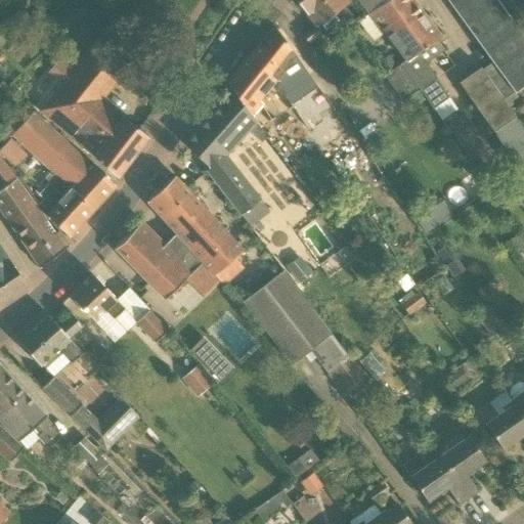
[(294,0),(317,29),(318,28),(353,1),(352,0),(294,0)]
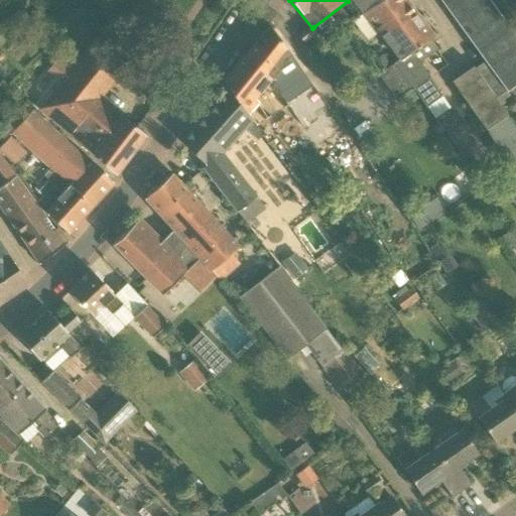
[(353,0),(363,13),(382,0),(353,0)]
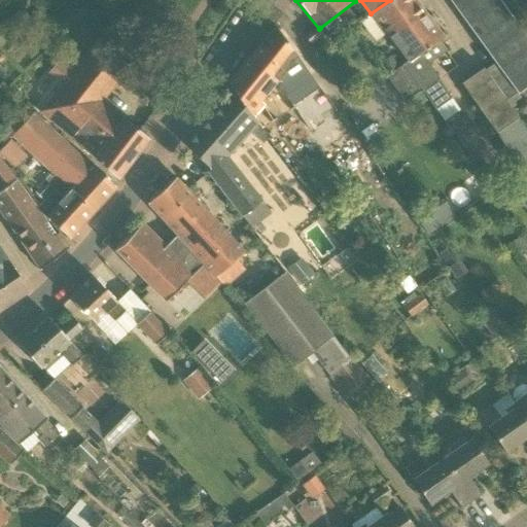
[(416,0),(390,0),(371,13),(389,37),(402,28),(405,32),(430,19),(416,0)]
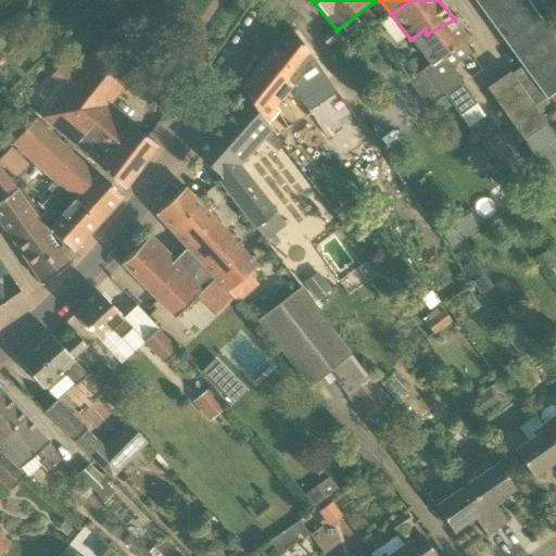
[(475,0),(517,58),(523,66),(545,98),(547,101),(555,93),(555,39),(551,34),(527,0),(475,0)]
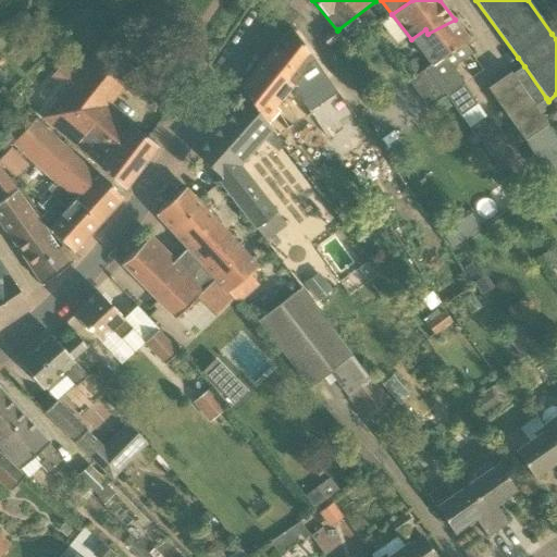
[(466,44),(470,40),(455,20),(428,34),(425,29),(411,39),(432,65),(428,70),(446,96),(446,97),(460,116),(478,103),(463,85),(465,84),(454,67),(473,53),(466,44)]
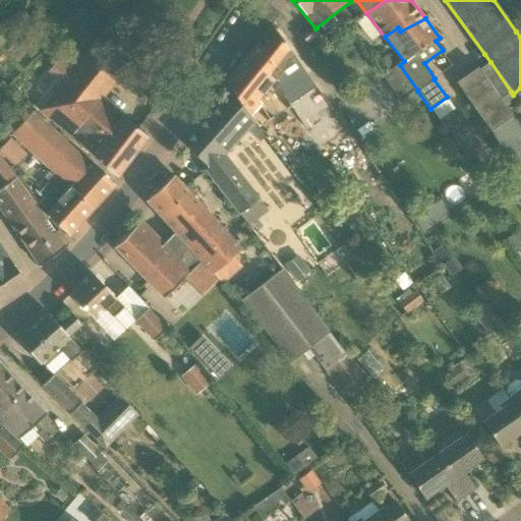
[(274,77),(287,98),(303,83),(293,70),(299,63),(293,55),(294,54),(272,25),(251,51),(274,77)]
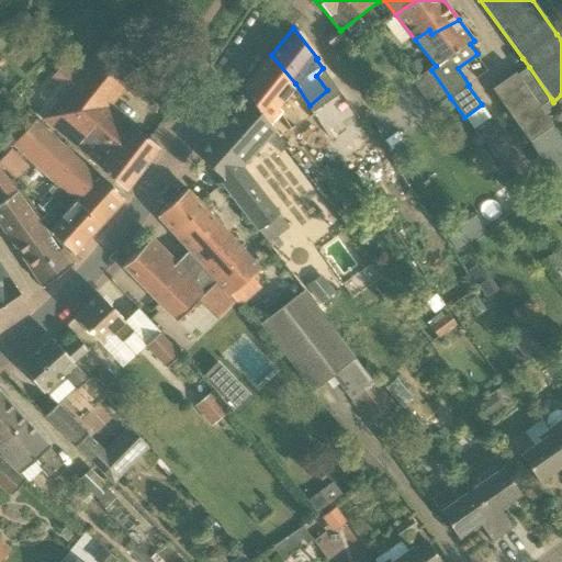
[(110,108),(138,69),(139,68),(113,32),(44,120),(126,190),(158,148),(110,108)]
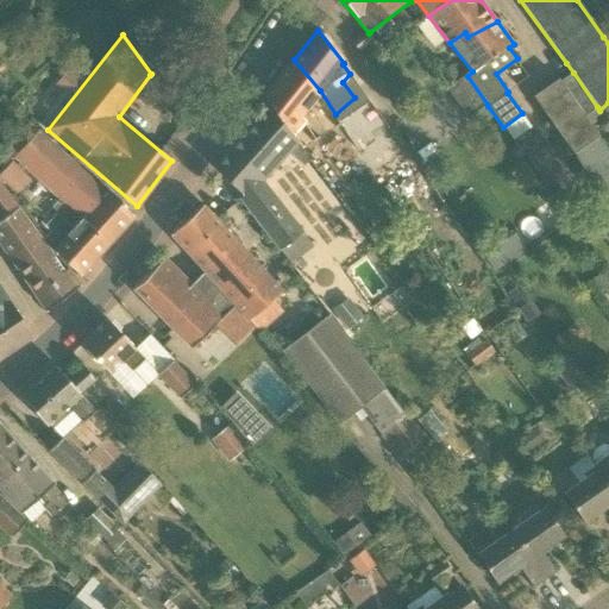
[(300,117),(320,90),(294,60),(263,96),(270,107),(299,143),(300,144),(314,131),(300,117)]
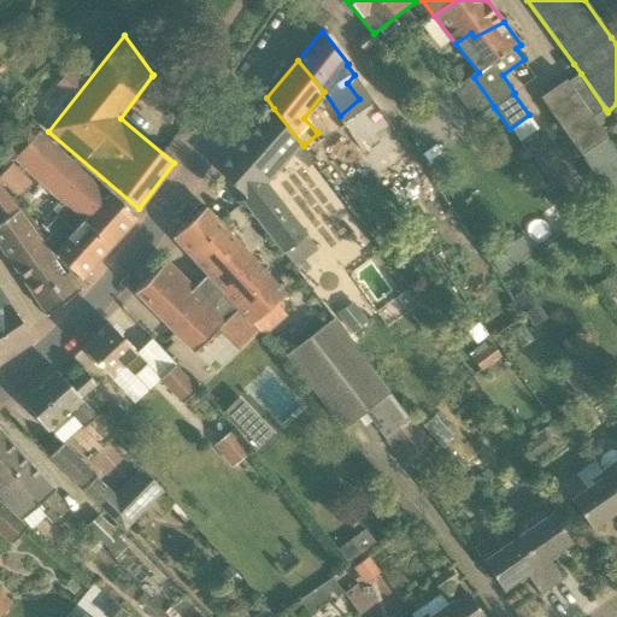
[(464,82),(466,80),(460,65),(446,71),(452,87),(464,82)]
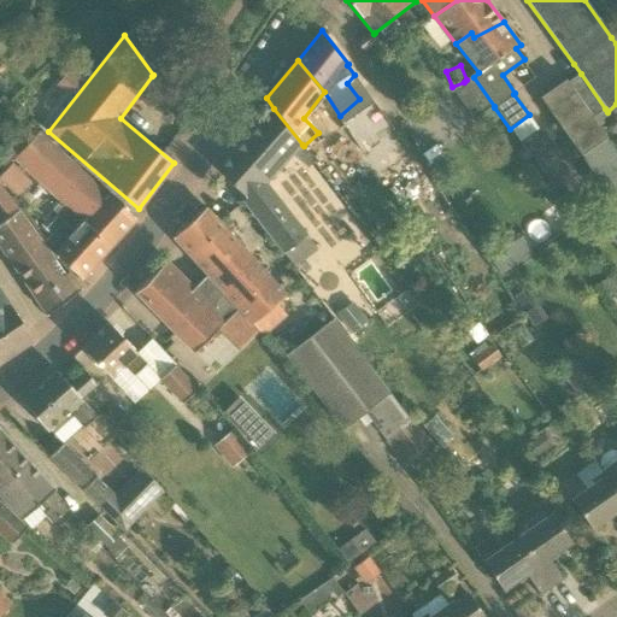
[(592,118),(605,109),(581,74),(568,83),(592,118)]
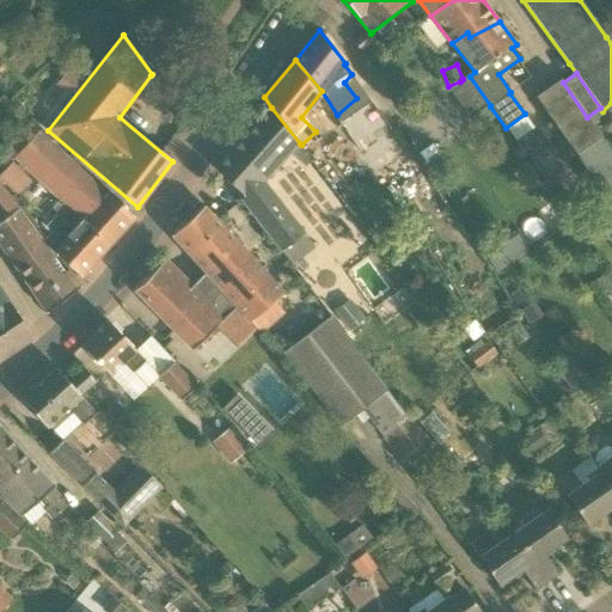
[(611,152),(587,117),(563,83),(561,80),(537,97),(577,155),(576,157),(611,206),(611,152)]
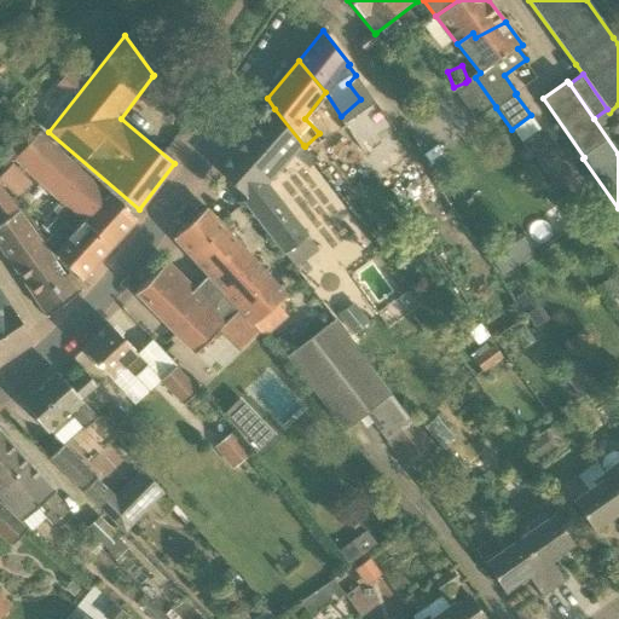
[(301,146),(304,145),(275,109),(218,172),(247,198),(244,202),(285,254),(296,246),(308,236),(267,184),(295,154),(308,168),(314,163),(301,146)]
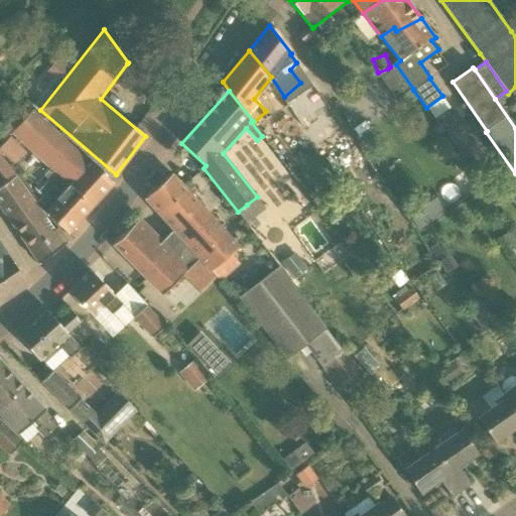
[(69,234),(114,183),(91,161),(90,163),(32,110),(13,132),(51,167),(44,175),(48,179),(61,192),(55,199),(48,189),(37,201),(45,213),(69,234)]
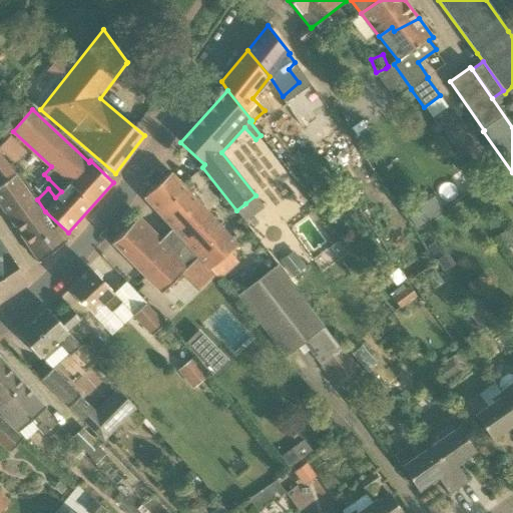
[(54,228),(16,174),(3,157),(0,158),(0,204),(39,263),(68,241),(57,227),(54,228)]
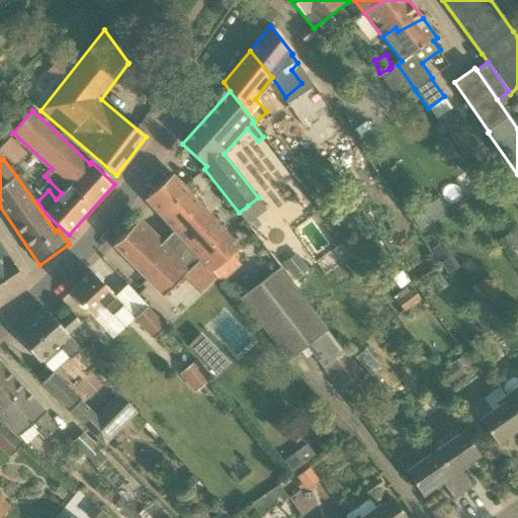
[(146,199),(151,205),(212,271),(239,247),(172,175),(146,199)]
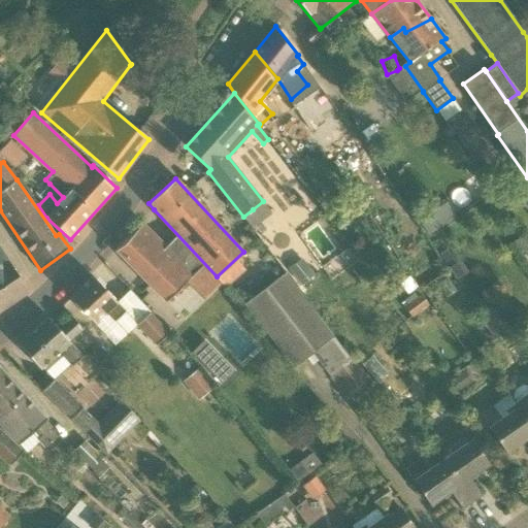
[(428,235),(443,225),(434,210),(419,221),(428,235)]
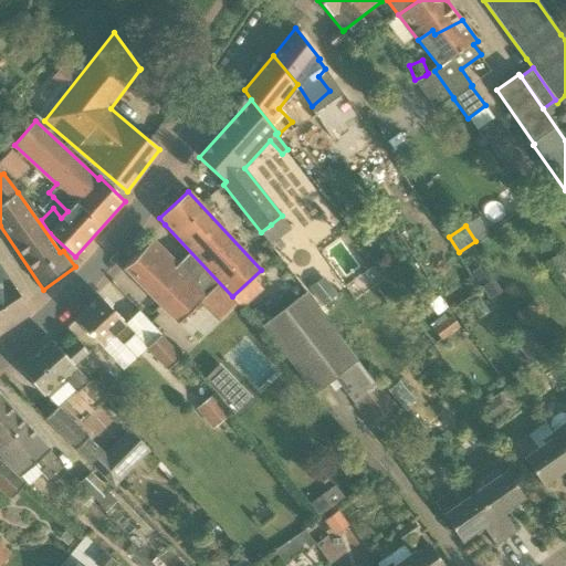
[(153,240),(130,262),(124,268),(178,323),(216,284),(189,252),(177,263),(153,240)]
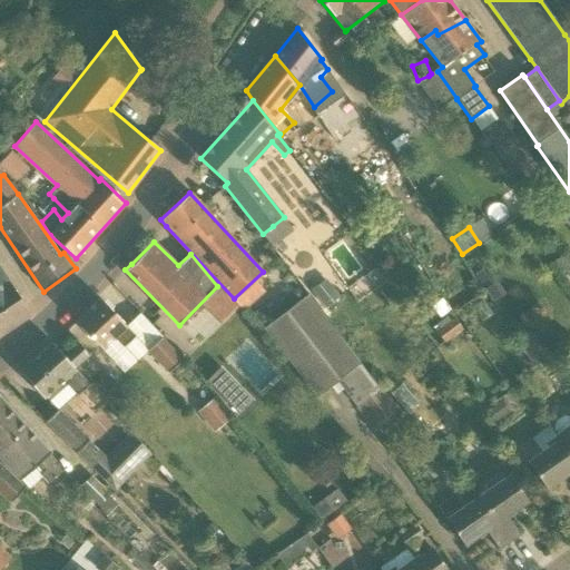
[(0,335),(31,315),(26,306),(0,268),(0,335)]
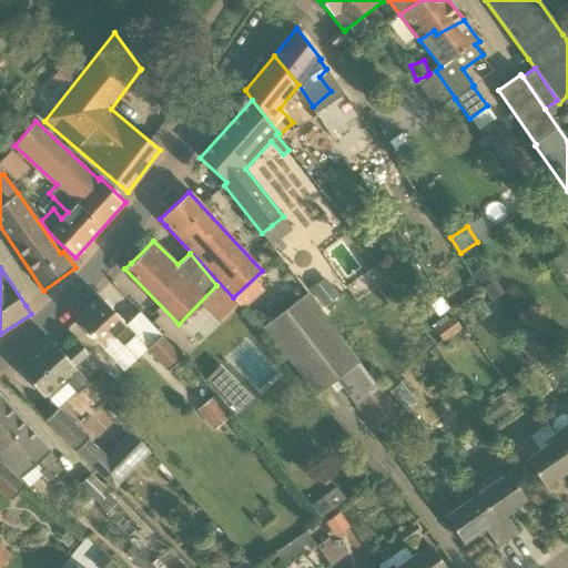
[(340,296),(328,281),(313,293),(325,307),(340,296)]
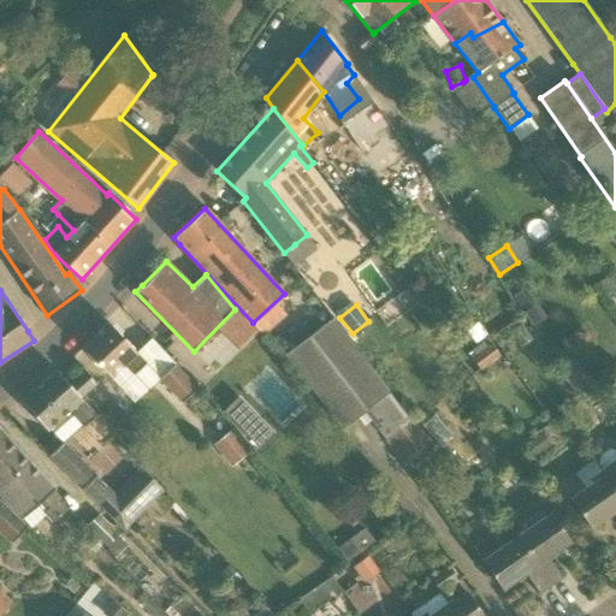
[(538,304),(525,313),(533,326),(546,318),(538,304)]
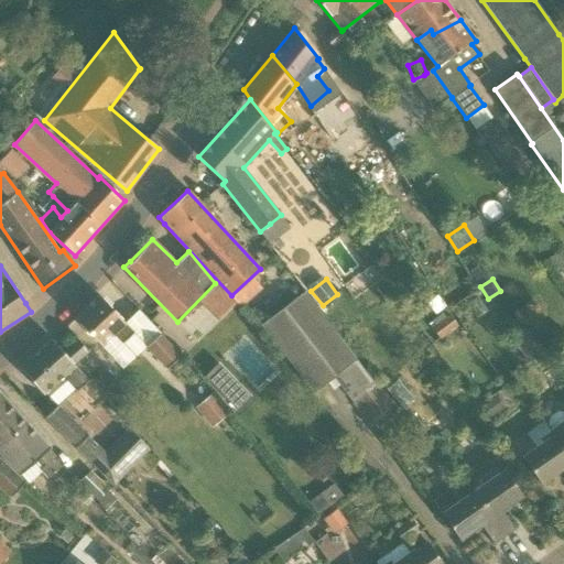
[(359,362),(357,364),(306,294),(288,308),(275,317),(264,326),(315,394),(335,380),(368,424),(393,405),(378,386),(377,387),(359,362)]
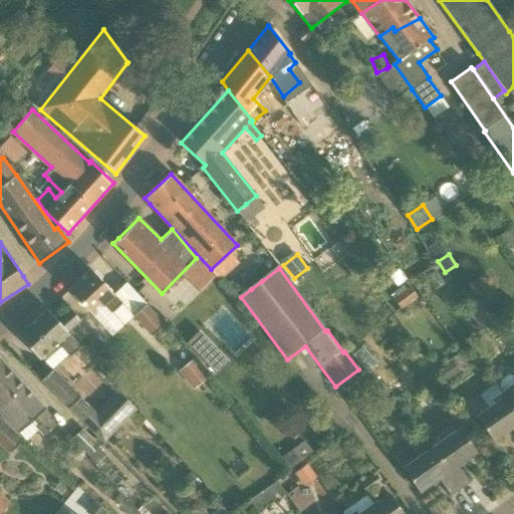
[(90,269),(68,290),(91,316),(103,305),(112,313),(122,303),(103,284),(104,283),(90,269)]
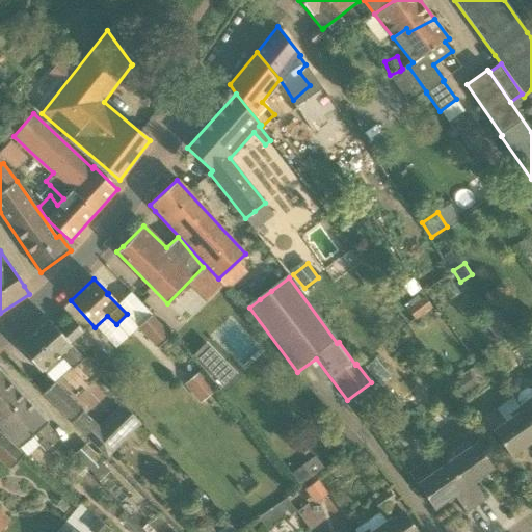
[(260,299),(271,291),(265,284),(254,293),(260,299)]
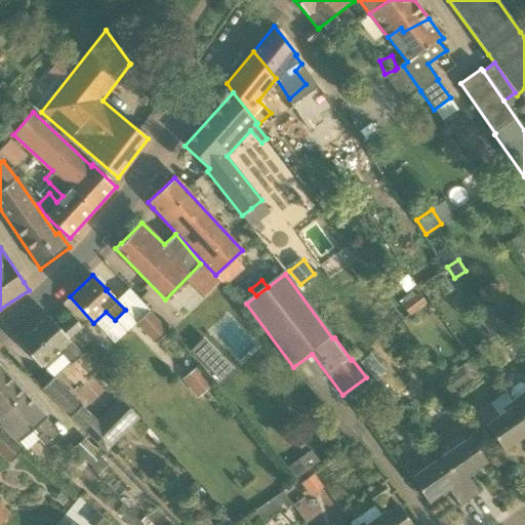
[(426,304),(417,293),(403,306),(411,316),(426,304)]
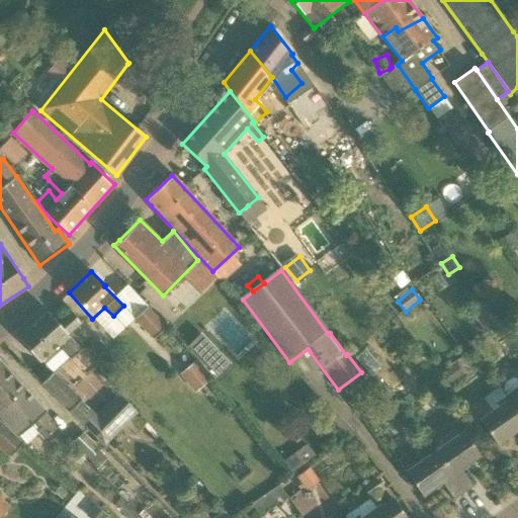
[(471,314),(483,328),(501,315),(488,295),(472,307),(476,311),(471,314)]
